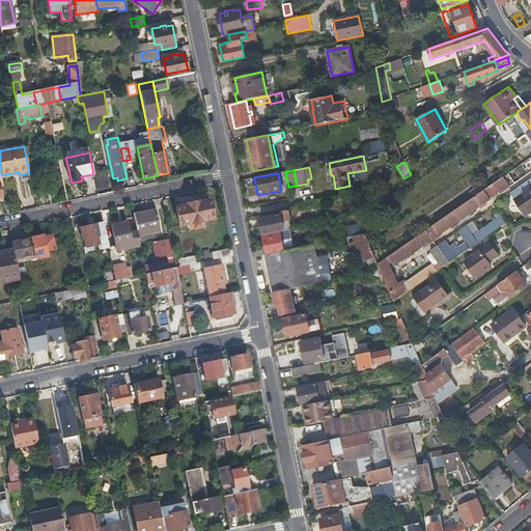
[(93,177),(96,189),(106,187),(104,175),(93,177)]
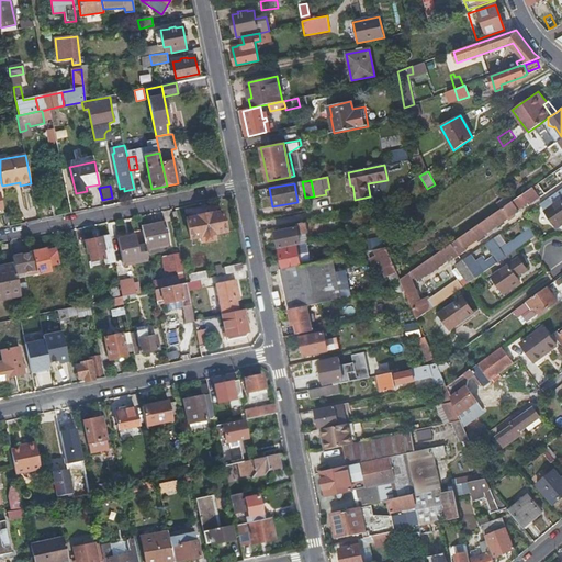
[(553,223),(561,216),(561,187),(540,203),(553,223)]
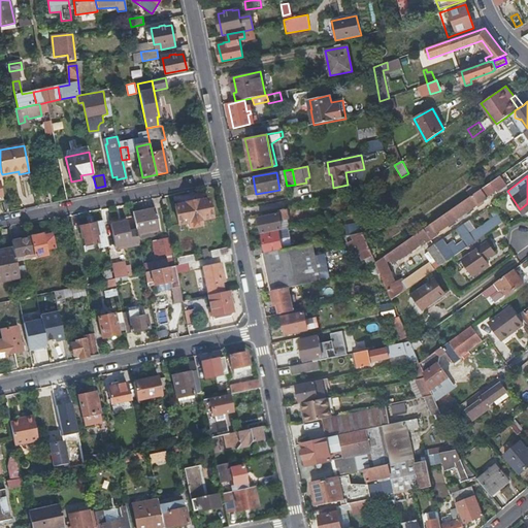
[(424,228),(430,237),(431,239),(437,235),(436,232),(439,230),(441,232),(454,224),(453,222),(461,215),(464,212),(466,215),(470,211),(469,209),(476,205),(477,207),(483,203),(482,201),(487,197),(486,197),(497,188),(499,190),(505,186),(499,176),(485,186),(469,196),(424,228)]
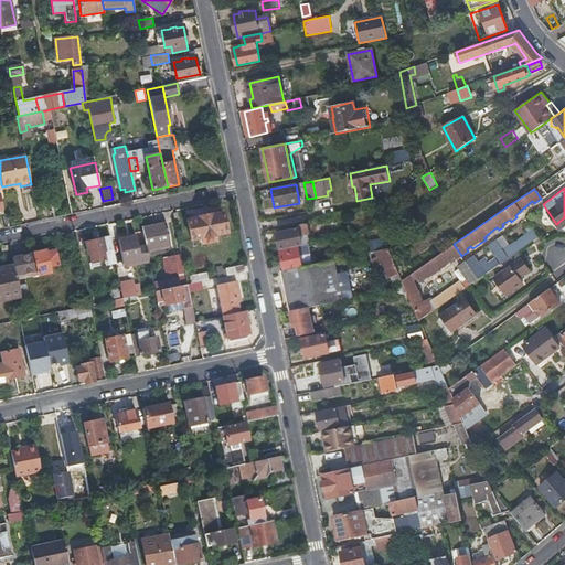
[(502,210),(519,199),(515,193),(499,204),(502,210)]
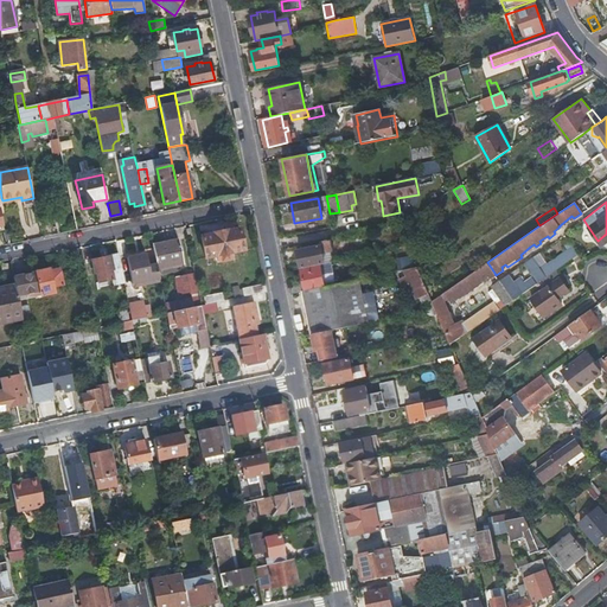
[(37,211),(39,227),(49,224),(45,209),(37,211)]
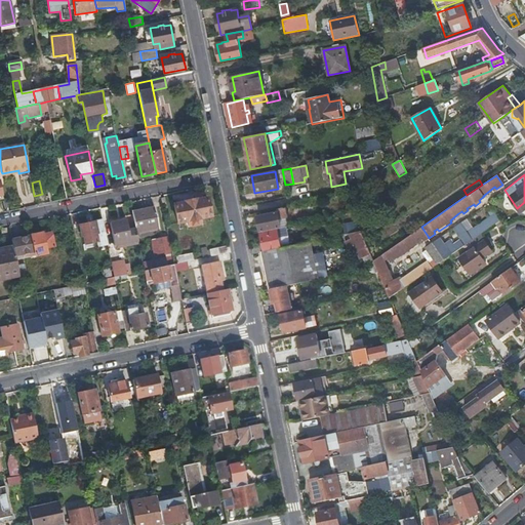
[(186,223),(187,228),(200,226),(199,219),(209,217),(205,199),(195,201),(195,200),(182,202),(183,203),(171,205),(175,224),(186,223)]
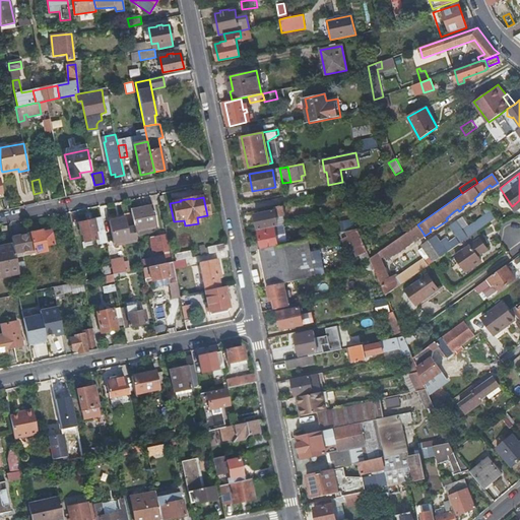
[(432,214),(444,206),(441,200),(428,208),(432,214)]
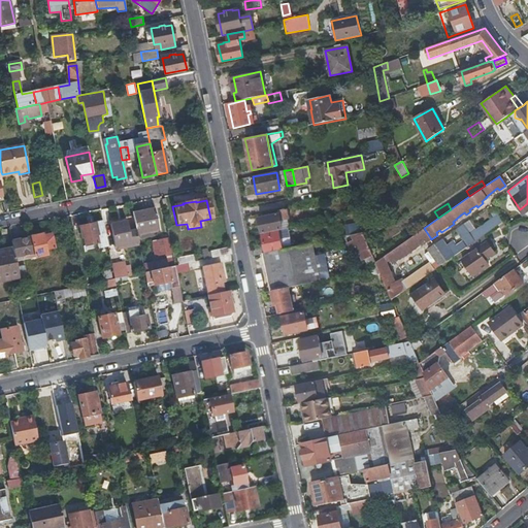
[(354,210),(355,213),(357,220),(367,212),(364,207),(354,210)]
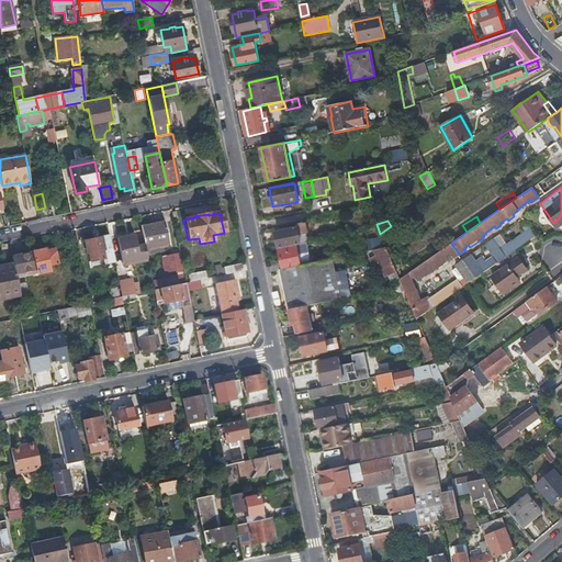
[(166,222),(142,227),(145,240),(145,245),(146,248),(170,244),(166,222)]
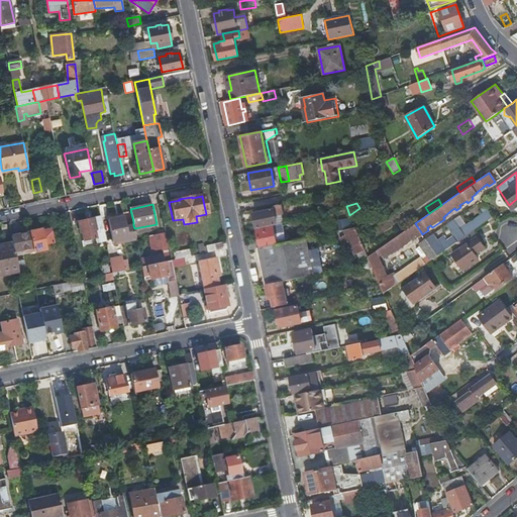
[(281,204),(272,206),(273,209),(253,213),(256,228),(273,225),(276,224),(275,215),(283,213),(281,204)]
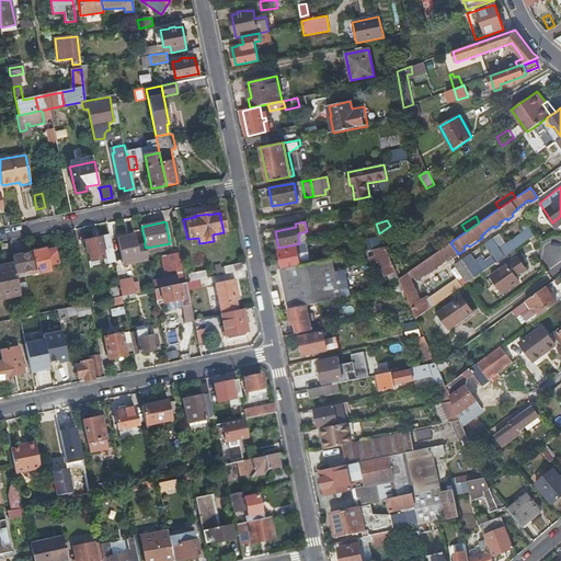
[(512,251),(535,235),(528,225),(514,236),(514,237),(506,242),(512,251)]
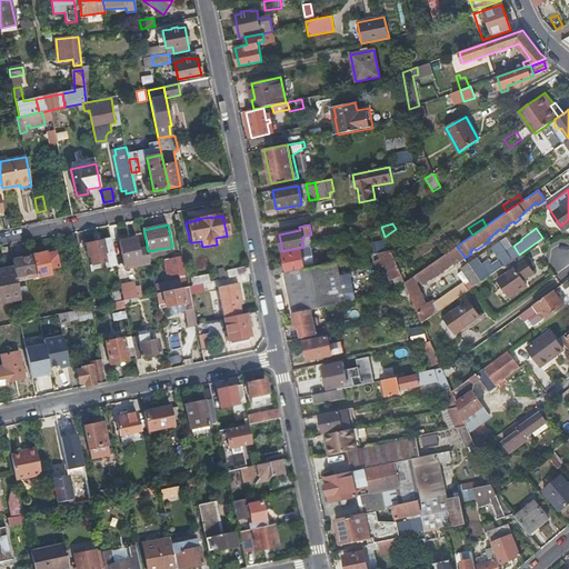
[(150,261),(148,251),(147,248),(140,249),(139,245),(138,238),(120,241),(125,267),(126,266),(150,261)]
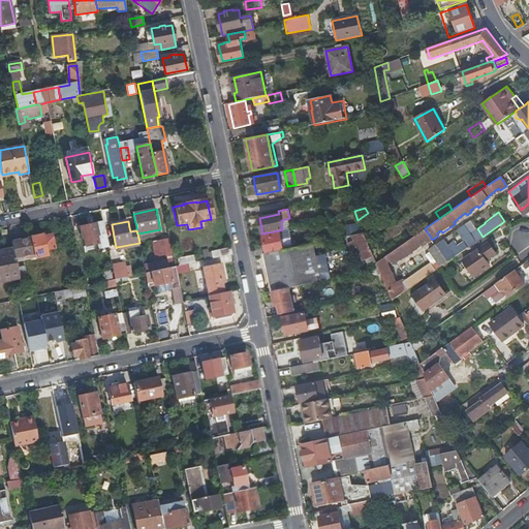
[(109,246),(103,222),(81,227),(83,239),(84,239),(86,247),(97,245),(98,248),(109,246)]
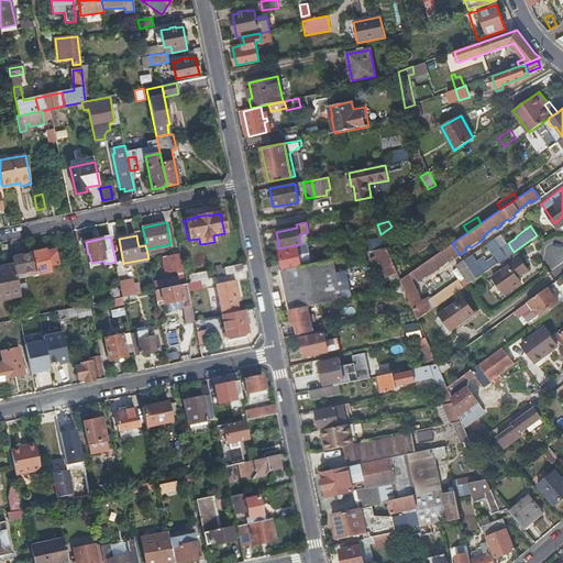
[(387,247),(383,238),(370,241),(372,251),(374,250),(387,247)]
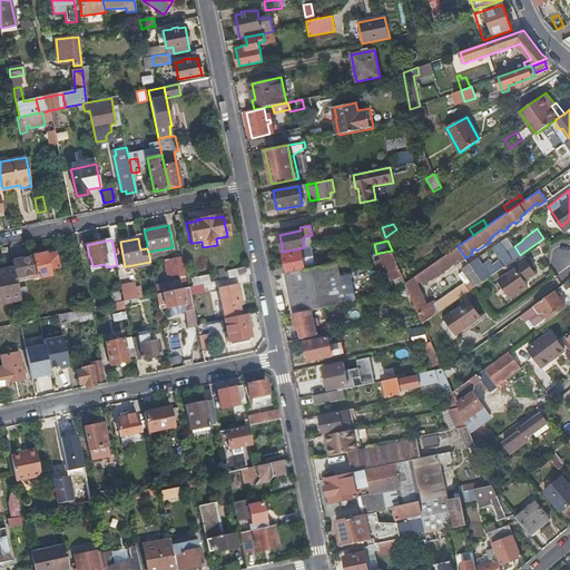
[(468,263),(481,282),(512,259),(505,249),(500,241),(497,243),(502,251),(498,255),(500,258),(485,268),(477,256),(468,263)]
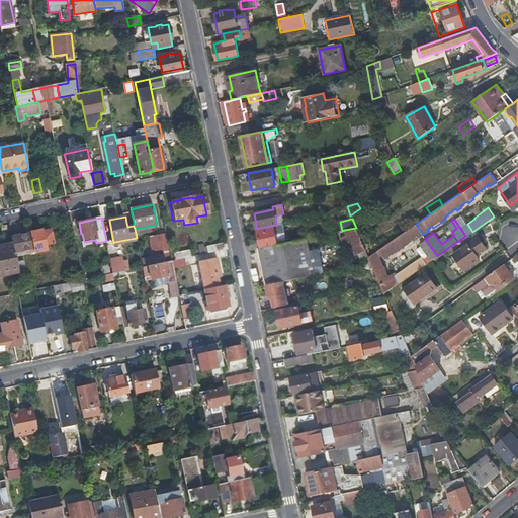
[(465,236),(472,232),(467,224),(466,223),(459,227),(465,236)]
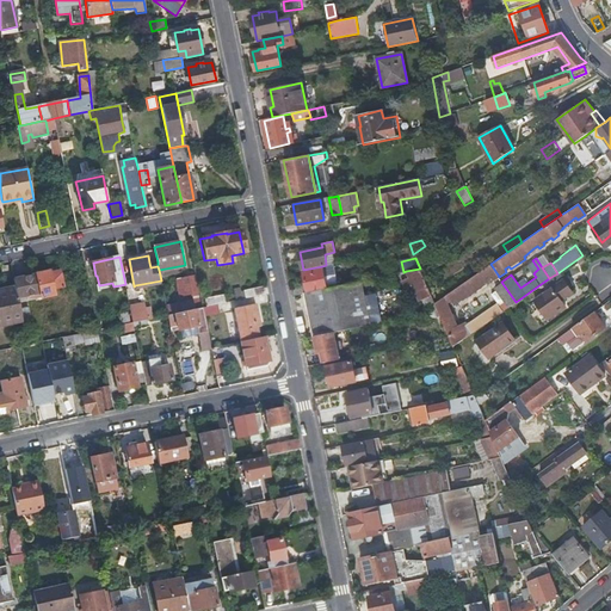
[(291,287),(294,295),(304,292),(307,292),(326,288),(334,287),(337,287),(338,285),(333,264),(326,265),(322,266),(303,270),(306,281),(291,284),(291,287)]
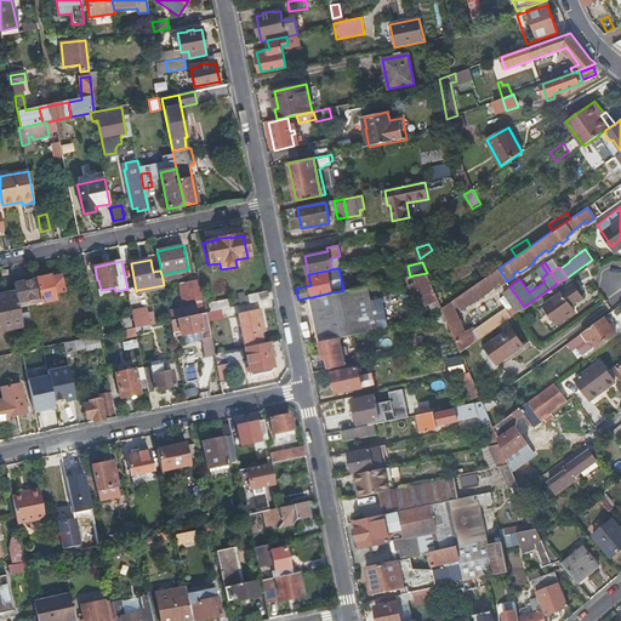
[(462,294),(454,298),(461,311),(467,307),(466,305),(493,286),(494,288),(506,279),(499,268),(486,277),(486,278),(463,294),(462,294)]
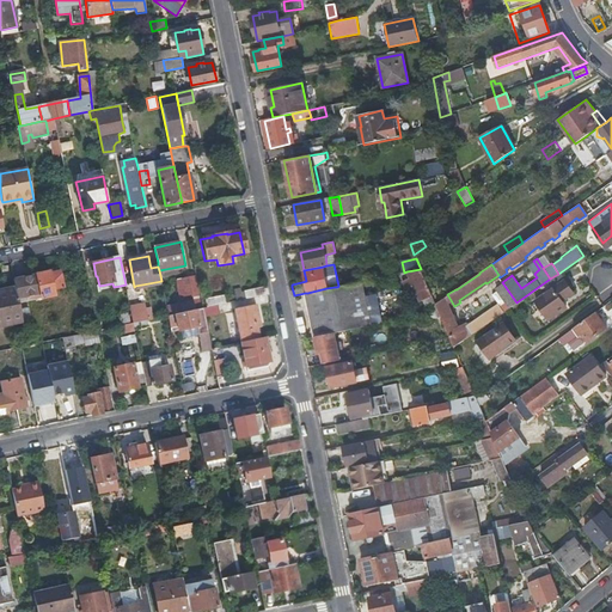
[(423,300),(433,297),(426,280),(421,269),(407,271),(409,277),(402,281),(405,288),(412,286),(420,301),(423,300)]
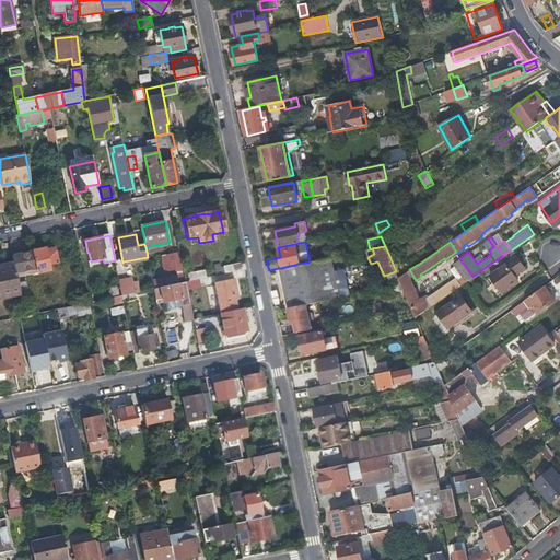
[(45,249),(12,256),(14,264),(16,275),(31,271),(32,276),(50,272),(49,267),(59,265),(56,251),(46,253),(46,251),(45,249)]
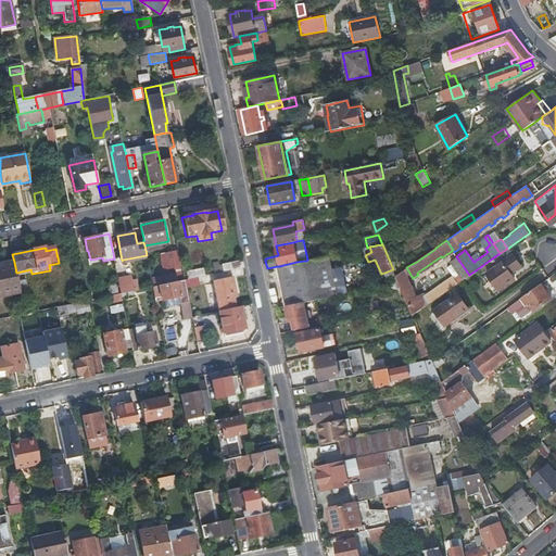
[(153,287),(182,280),(176,251),(159,254),(162,272),(173,269),(173,275),(151,278),(153,287)]
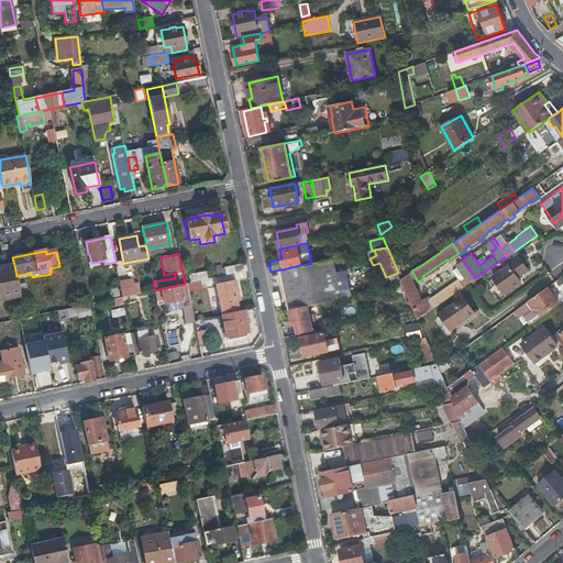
[(493,275),(505,293),(521,282),(518,276),(528,268),(525,264),(529,261),(523,254),(493,275)]
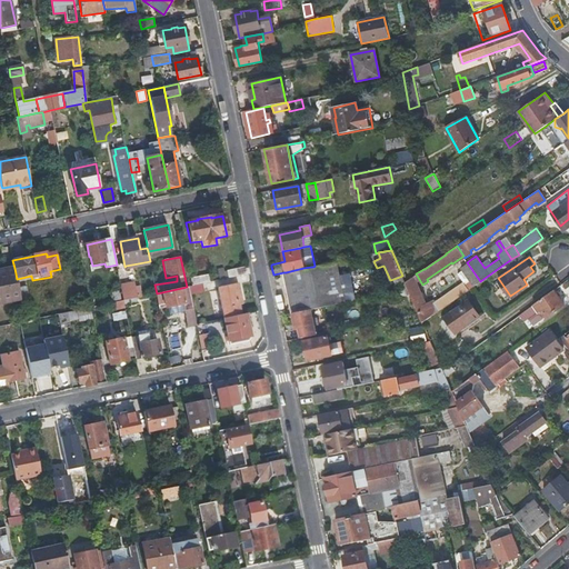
[(283,272),(292,312),(322,307),(345,302),(337,261),(319,265),(315,266),(313,267),(311,267),(303,268),(286,272),(283,272)]
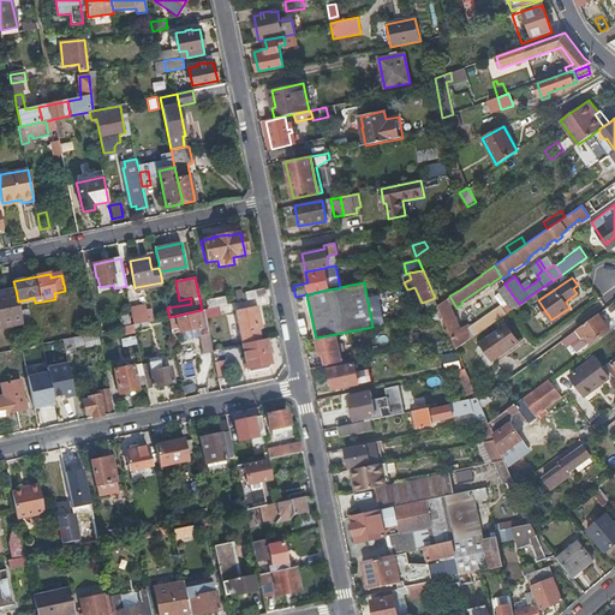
[(497,288),(512,309),(519,304),(505,284),(497,288)]
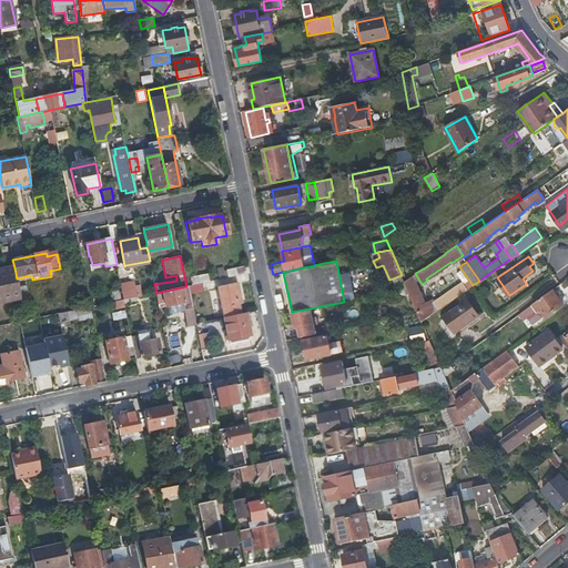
[(250,273),(249,266),(226,271),(229,277),(250,273)]
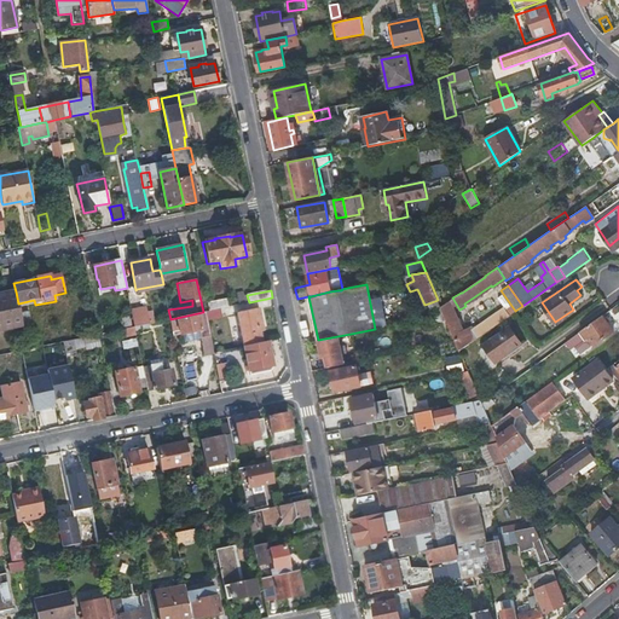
[(18,304),(16,291),(0,294),(0,330),(23,325),(19,312),(19,308),(18,304)]
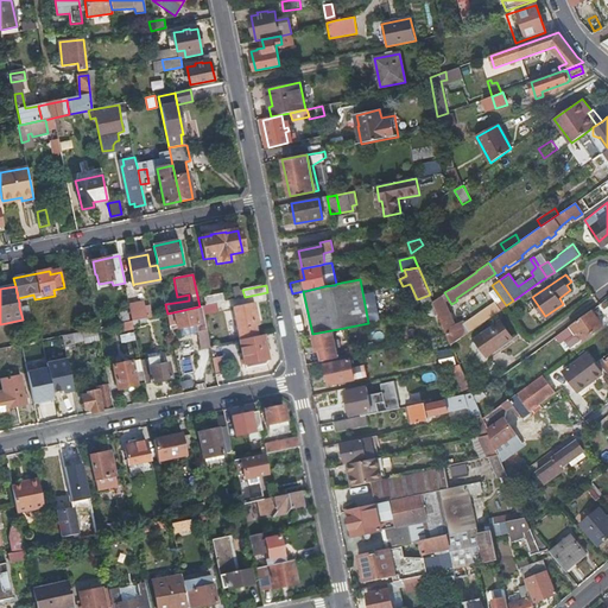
[(204,297),(206,305),(216,303),(223,302),(222,293),(204,297)]
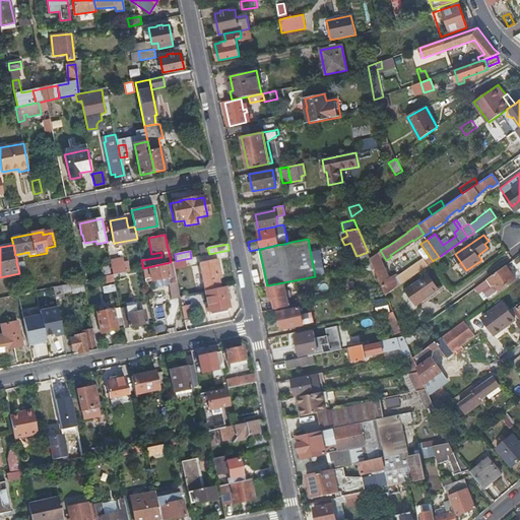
[(373,264),(370,257),(368,254),(368,252),(360,255),(364,266),(373,264)]
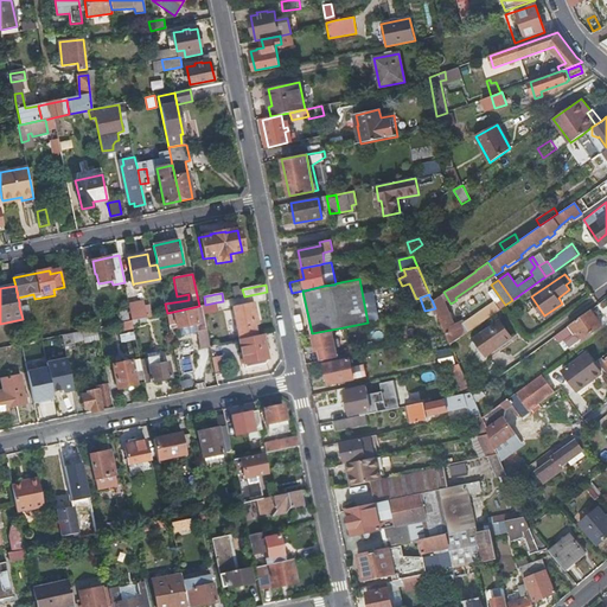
[(436,313),(445,333),(449,343),(468,330),(466,328),(464,331),(461,326),(458,319),(452,321),(440,294),(432,300),(435,308),(436,313)]
